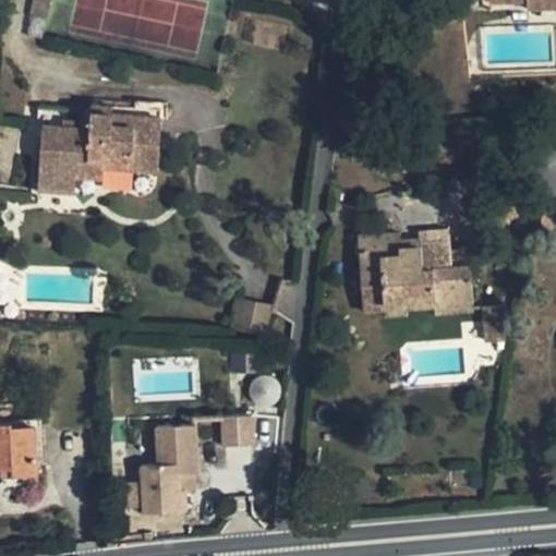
[(33,0),(28,16),(46,21),(50,0),(33,0)]
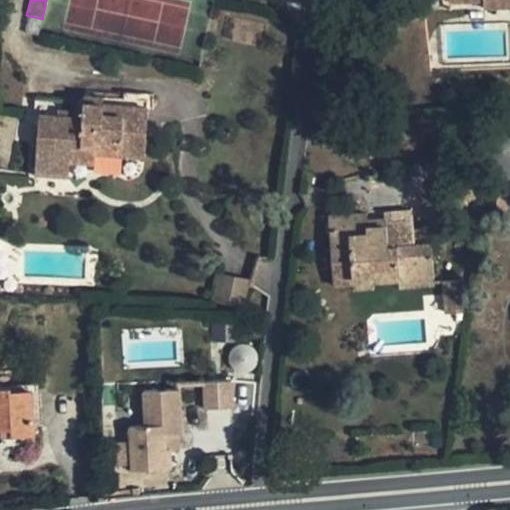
[(481,3),(482,10),(509,9),(509,0),(427,0),(428,5),(481,3)]
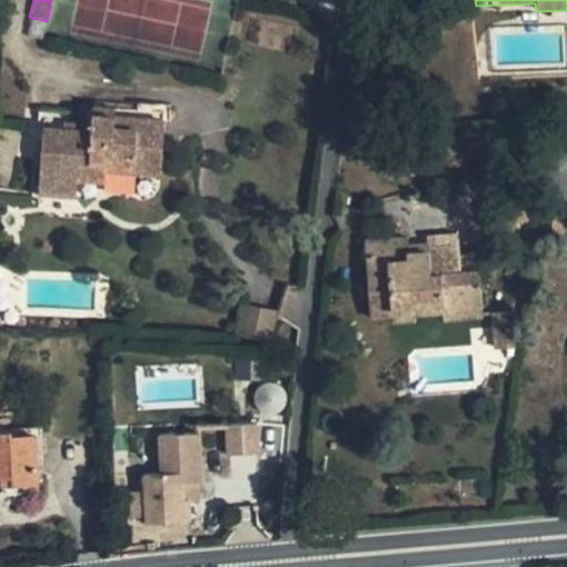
[(92,132),(42,129),(38,195),(75,197),(76,180),(92,181),(93,176),(103,176),(103,171),(160,176),(165,111),(93,106),(93,117),(92,132)]
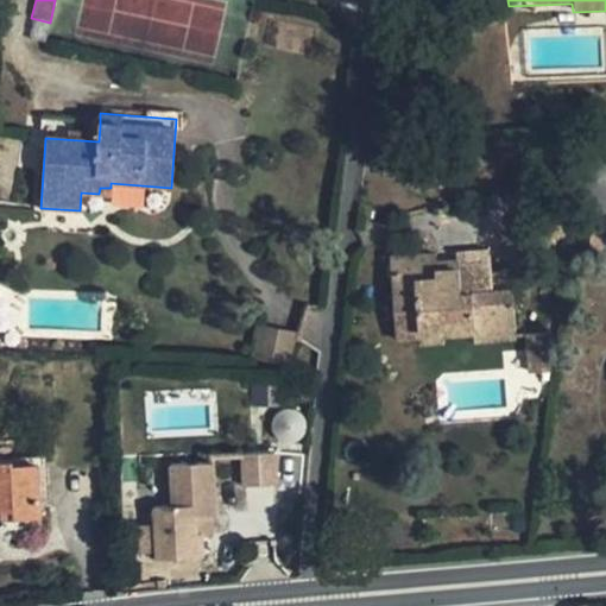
[(99,141),(100,125),(46,121),(45,138),(99,141)]
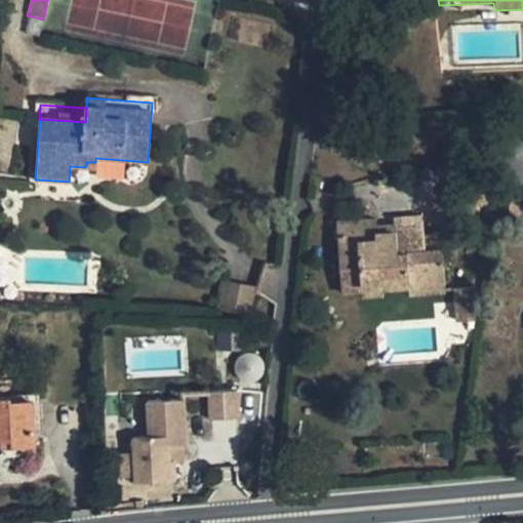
[(407,284),(408,291),(408,295),(444,293),(441,250),(426,251),(421,224),(375,227),(374,219),(335,223),(340,295),(361,293),(361,287),(381,286),(407,284)]
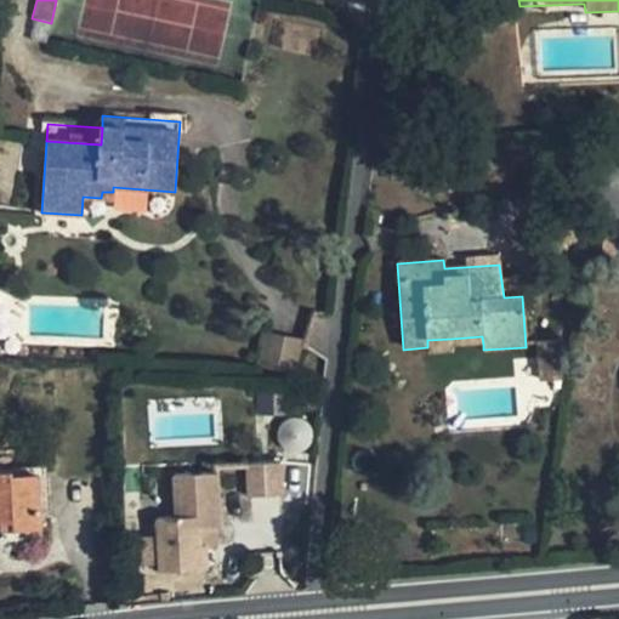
[(482,336),(452,339),(453,346),(483,345),(482,336)]
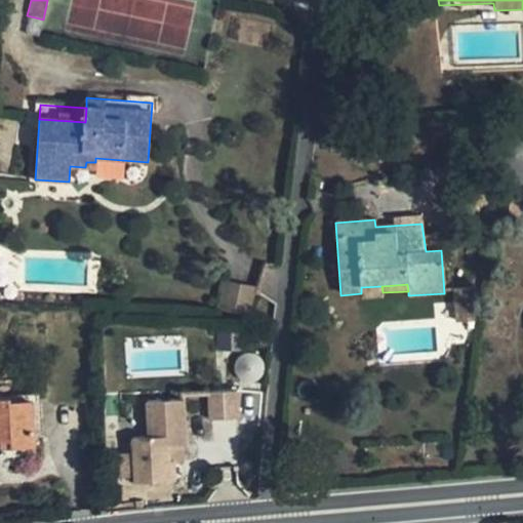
[(361,287),(361,293),(361,299),(383,297),(383,292),(381,286),(361,287)]
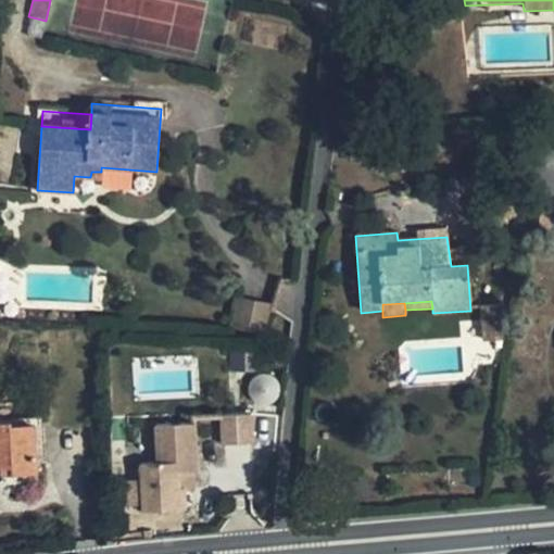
[(479,305),(481,342),(504,340),(502,304),(479,305)]
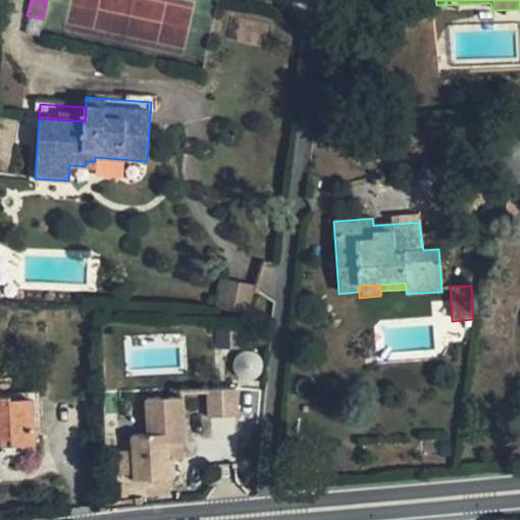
[(206,391),(208,417),(237,416),(235,388),(206,391)]
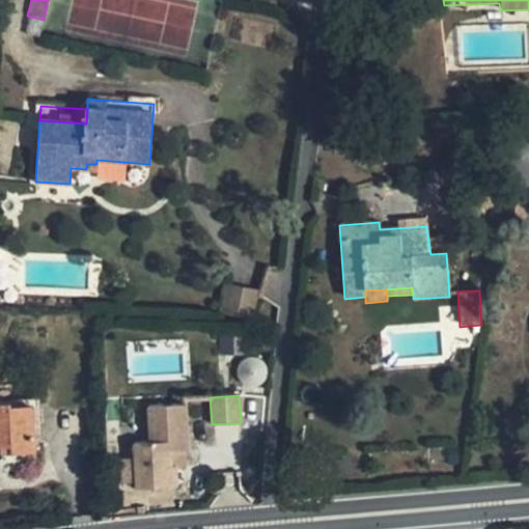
[(0,444),(1,444),(1,452),(35,451),(33,407),(11,408),(11,405),(0,405),(0,444)]
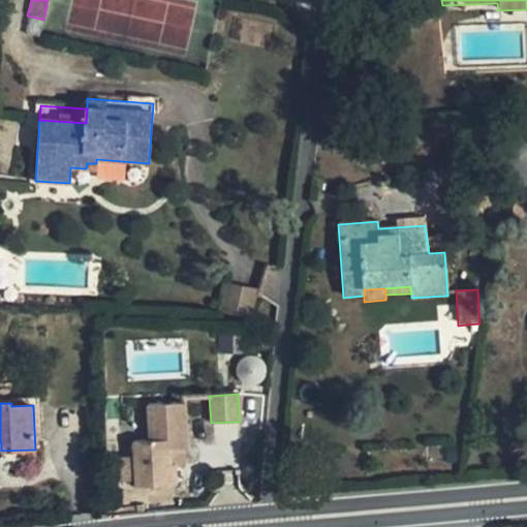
[(134,457),(135,482),(135,489),(176,487),(175,467),(174,451),(184,450),(185,450),(185,404),(147,405),(148,441),(133,441),(134,457)]
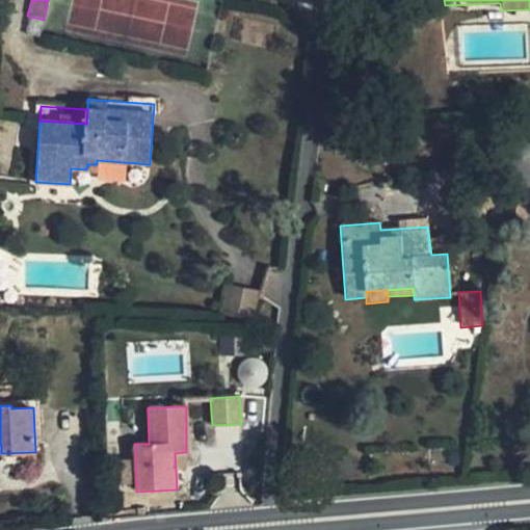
[(175,453),(176,470),(185,469),(185,452),(175,453)]
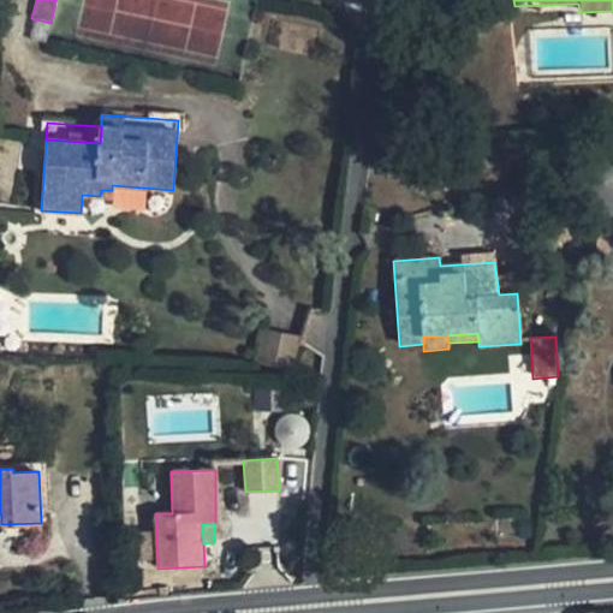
[(158,560),(156,531),(136,533),(137,561),(158,560)]
